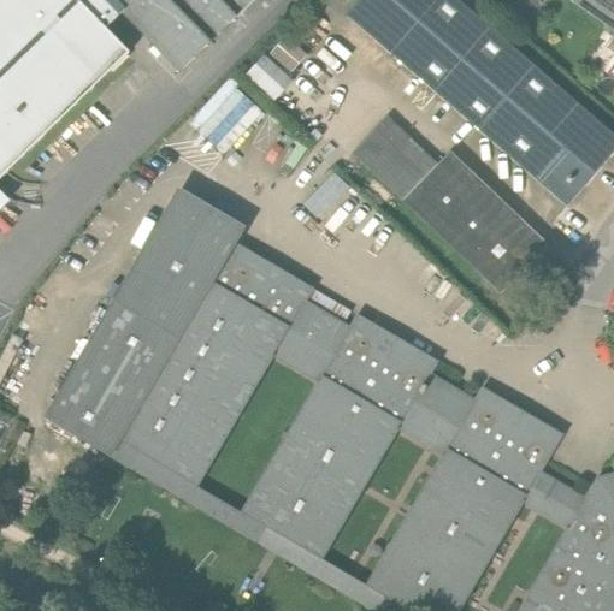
[(0,0),(0,183),(5,179),(135,51),(110,27),(116,19),(127,7),(118,0),(0,0)]
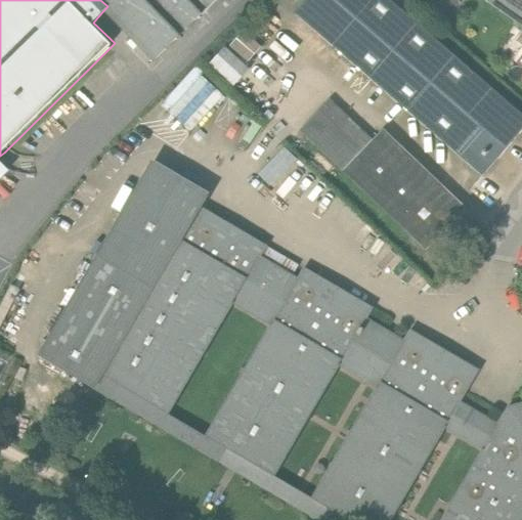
[(100,0),(159,58),(218,0),(100,0)]
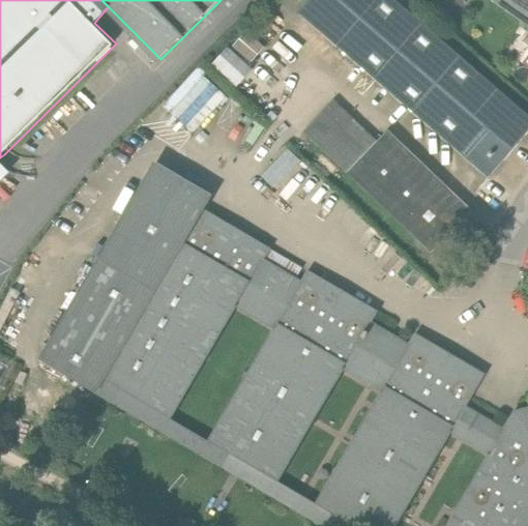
[(527,114),(394,0),(308,0),(296,13),(487,177),(527,128),(527,114)]
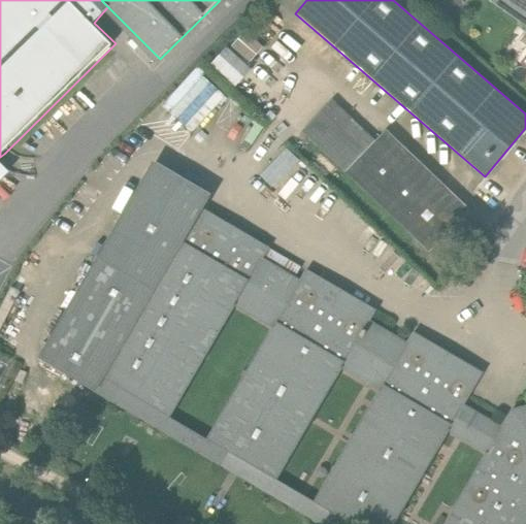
[(492,0),(525,24),(525,0),(492,0)]
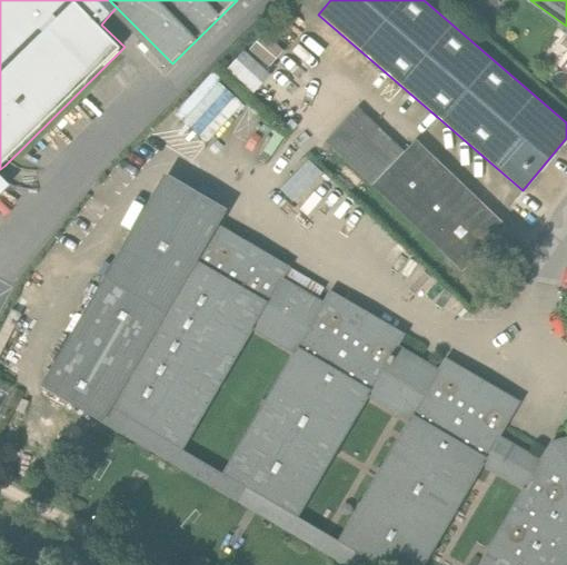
[(270,28),(256,43),(275,61),(289,46),(270,28)]
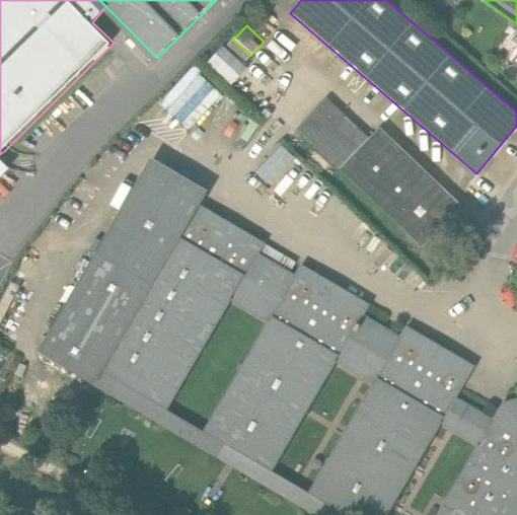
[(297,126),(420,246),(459,206),(379,127),(368,138),(325,96),(297,126)]
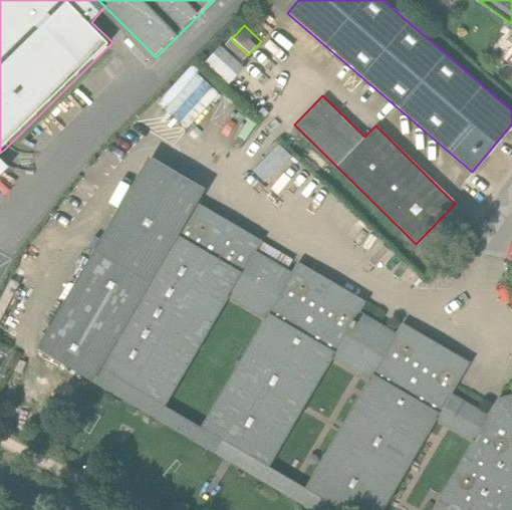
[(269,177),(295,151),(283,139),(257,165),(269,177)]
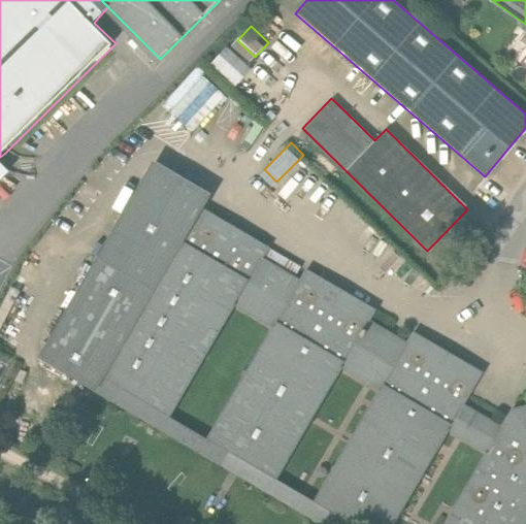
[(525,405),(512,408),(501,425),(464,403),(482,372),(413,331),(407,341),(369,320),(375,308),(306,268),(300,279),(262,257),(269,246),(202,205),(208,194),(152,161),(37,357),(322,523),(391,523),(448,428),(487,451),(444,523),(525,523),(525,405)]
